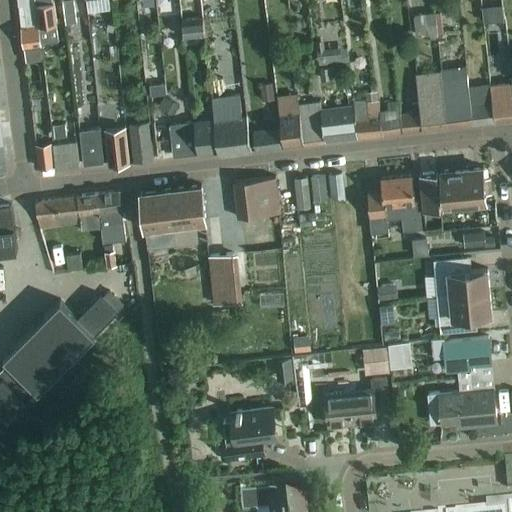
[(34,0),(17,0),(19,6),(24,6),(27,27),(21,28),(23,48),(41,46),(39,35),(38,26),(35,5),(35,0),(34,0)]
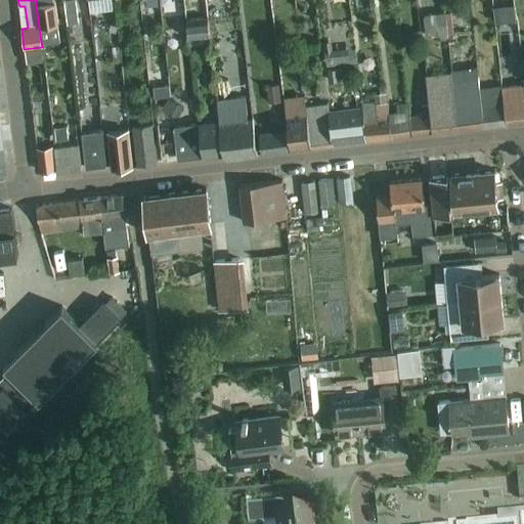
[(74,0),(63,0),(67,19),(77,18),(74,0)]
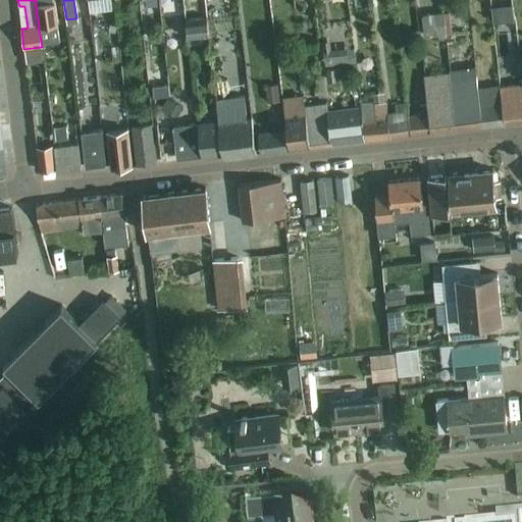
[(54,3),(36,5),(39,27),(56,24),(54,3)]
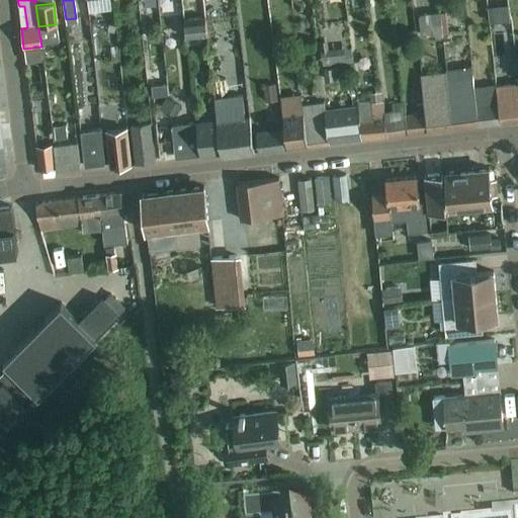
[(507,4),(491,6),(493,23),(509,21),(507,4)]
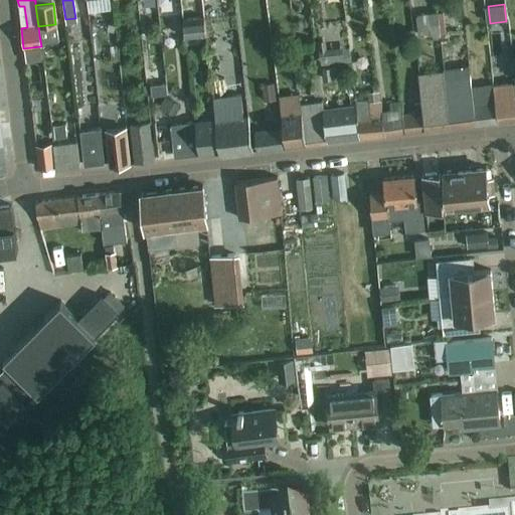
[(437,12),(414,14),(416,34),(439,31),(437,12)]
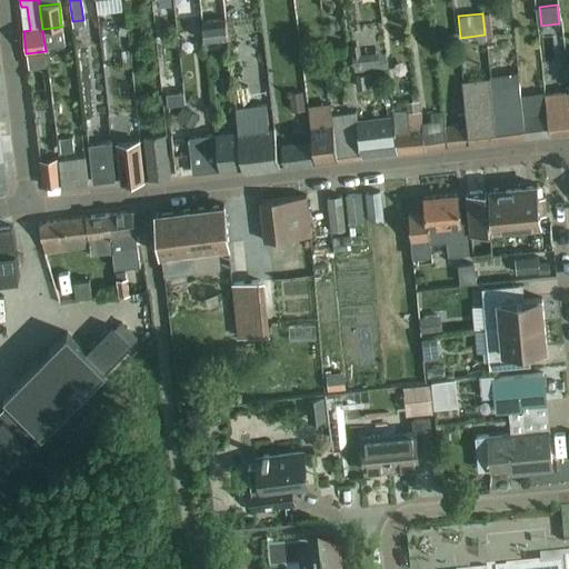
[(226,19),(201,22),(203,42),(228,39),(226,19)]
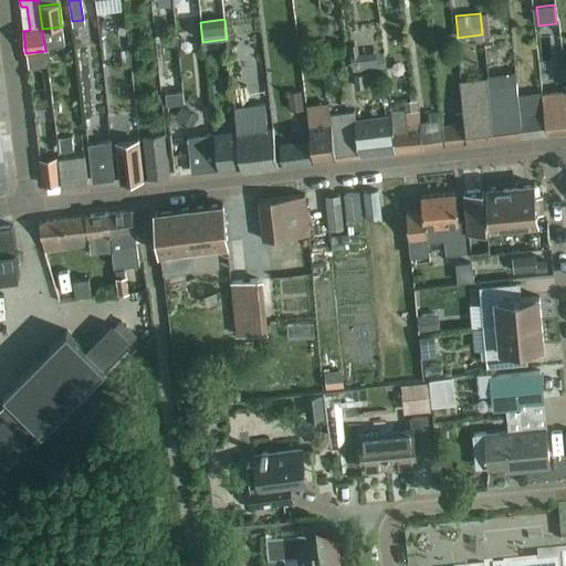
[(357,41),(349,42),(353,71),(377,67),(375,51),(358,52),(357,41)]
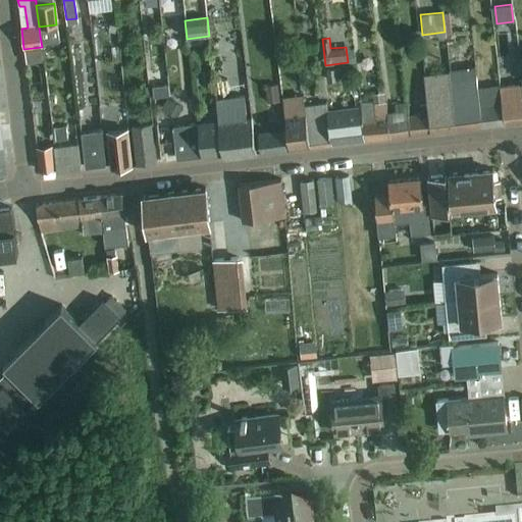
[(340,67),(326,68),(327,81),(337,79),(337,75),(341,75),(340,67)]
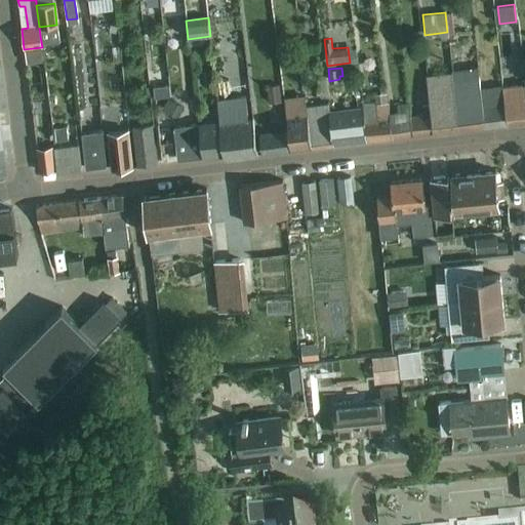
[(482,108),(480,90),(479,79),(453,81),(455,101),(456,101),(457,130),(484,127),(482,108)]
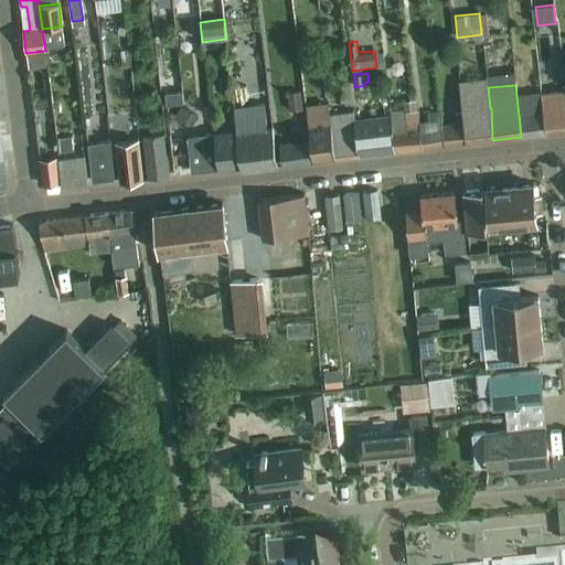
[(460,91),(462,114),(466,142),(492,140),(491,108),(490,108),(488,87),(460,91)]
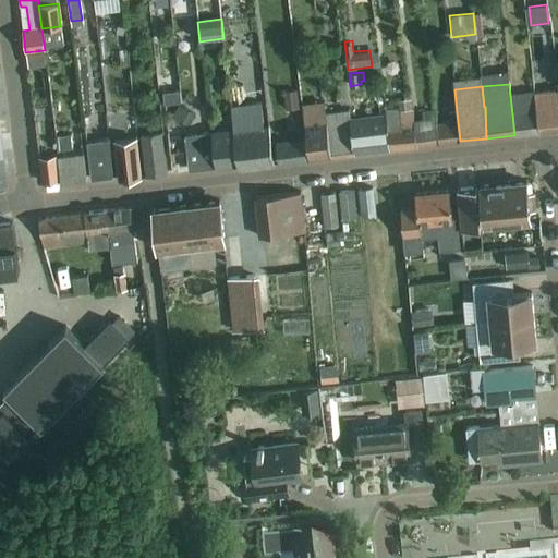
[(208,106),(207,87),(191,88),(192,106),(208,106)]
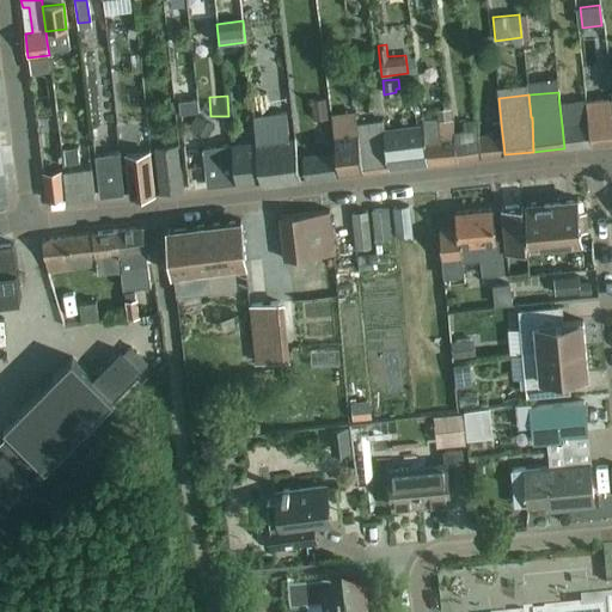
[(196,99),(178,102),(179,115),(197,112),(196,99)]
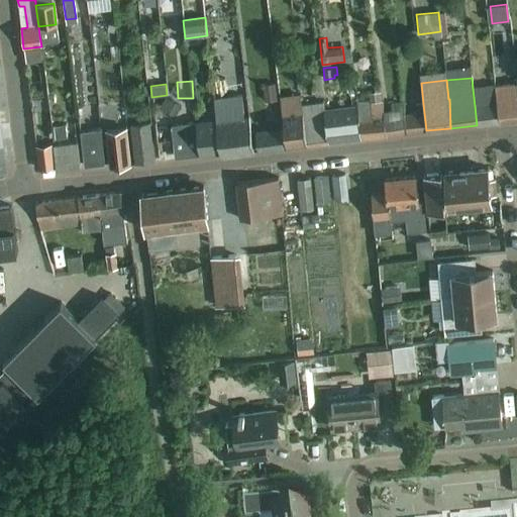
[(275,84),(264,86),(266,101),(277,100),(275,84)]
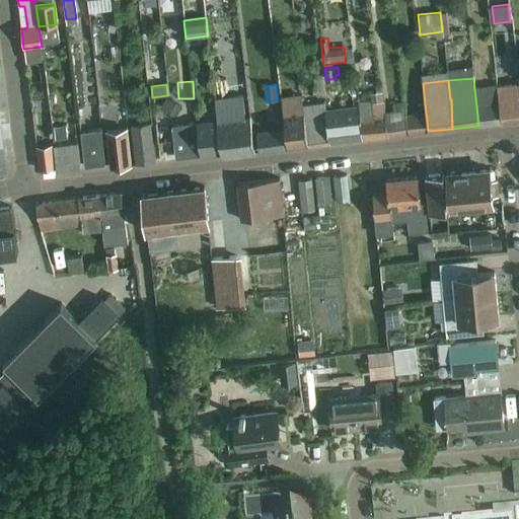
[(518,90),(518,87),(518,84),(496,86),(498,104),(499,104),(500,123),(518,121),(518,90)]
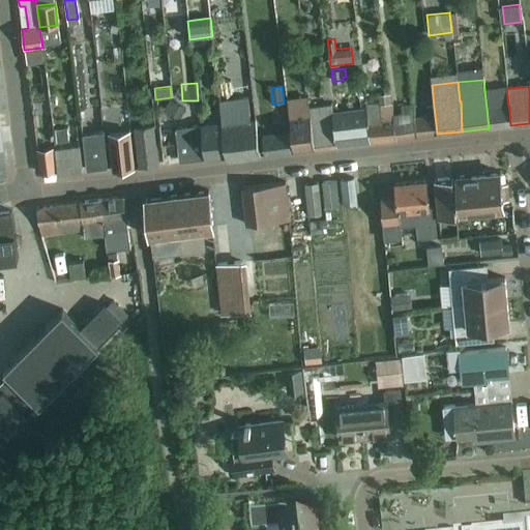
[(509,107),(508,107),(506,88),(484,91),(487,109),(489,128),(510,125),(509,107)]
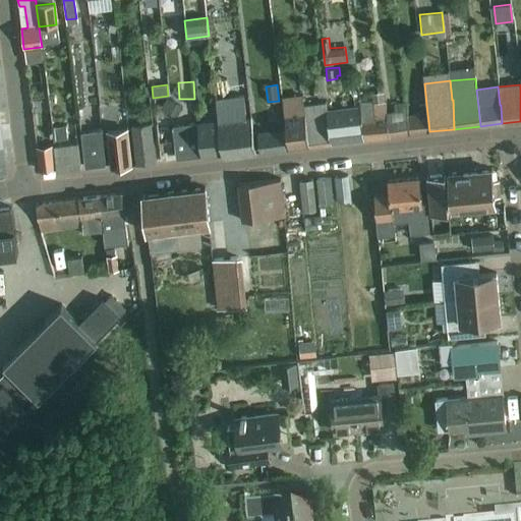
[(384,93),(371,95),(372,103),(385,102),(384,93)]
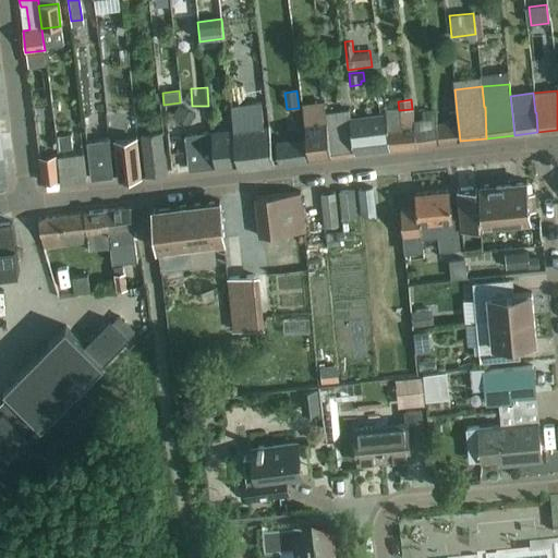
[(231,107),(233,130),(237,164),(238,169),(273,164),(269,125),(264,126),(262,104),(231,107)]
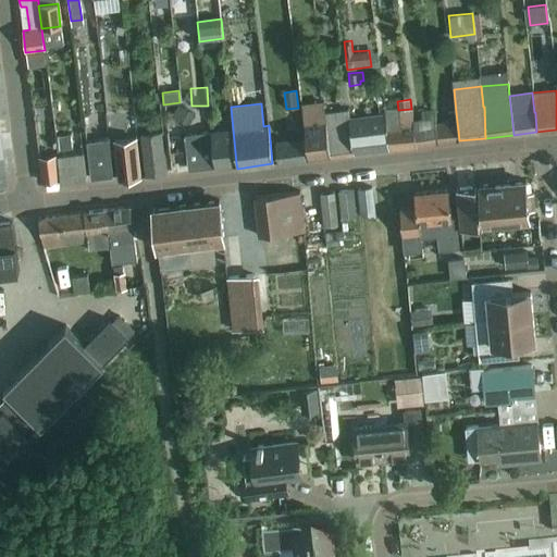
[(178,106),(172,116),(186,124),(193,113),(178,106)]
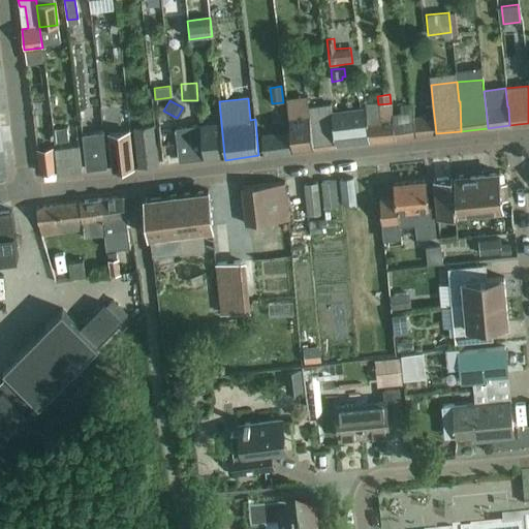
[(394,120),(393,114),(391,103),(378,104),(380,119),(372,120),(374,141),(395,138),(394,120)]
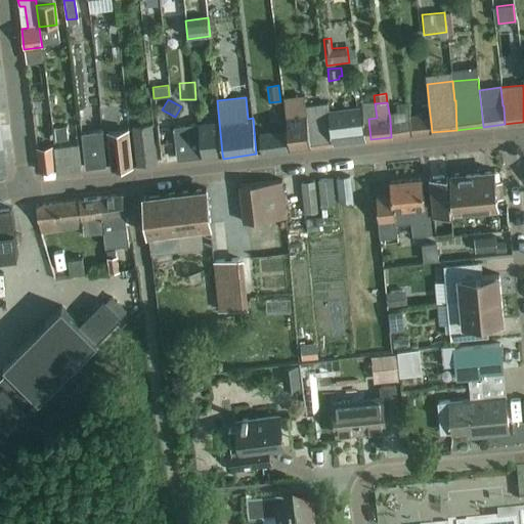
[(332,144),(328,112),(328,104),(306,106),(307,114),(310,147),(332,144)]
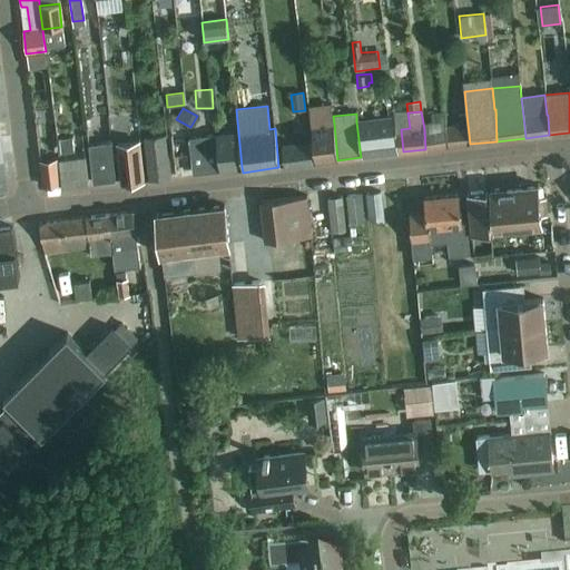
[(449,147),(446,127),(444,114),(432,115),(433,121),(423,123),(424,129),(425,149),(449,147)]
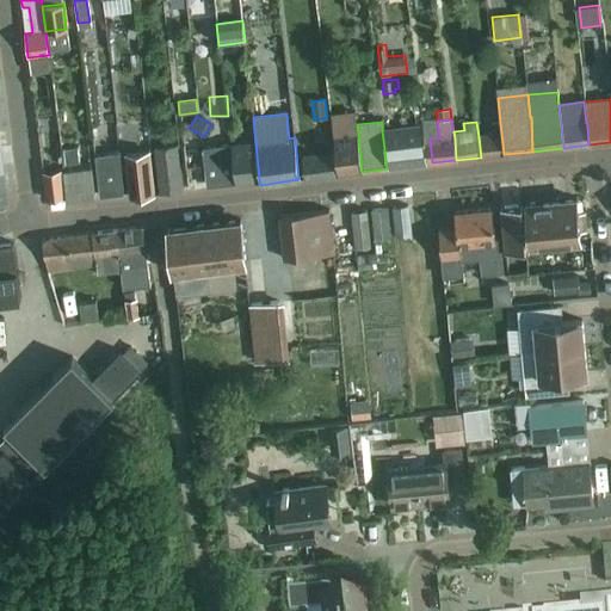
[(481,158),(504,154),(500,123),(492,124),(493,134),(479,136),(481,158)]
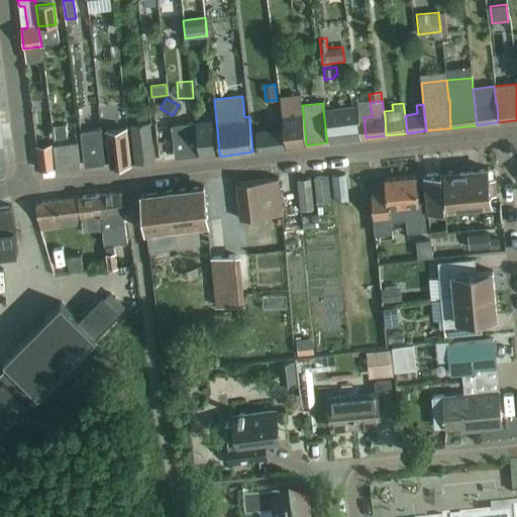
[(272,118),(273,126),(281,125),(278,105),(266,107),(268,118),(272,118)]
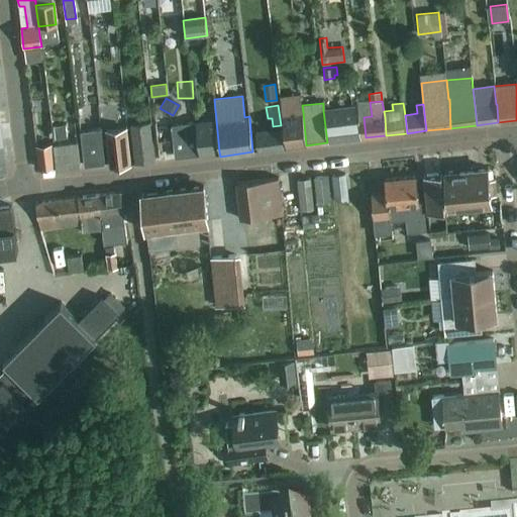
[(357,106),(323,110),(327,142),(360,138),(358,117),(357,106)]
